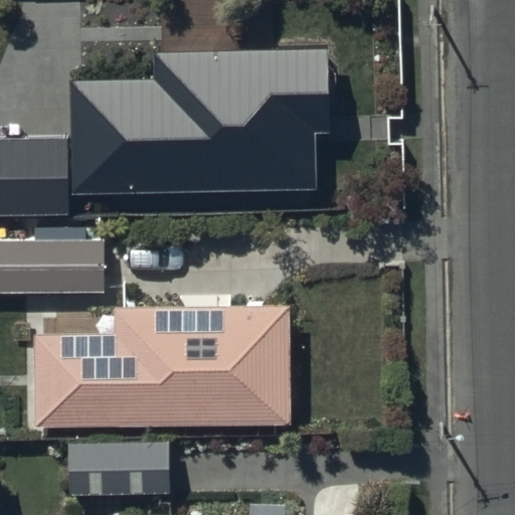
[(69,82),(71,195),(316,189),(315,134),(329,134),(328,49),(156,53),(157,80),(69,82)]
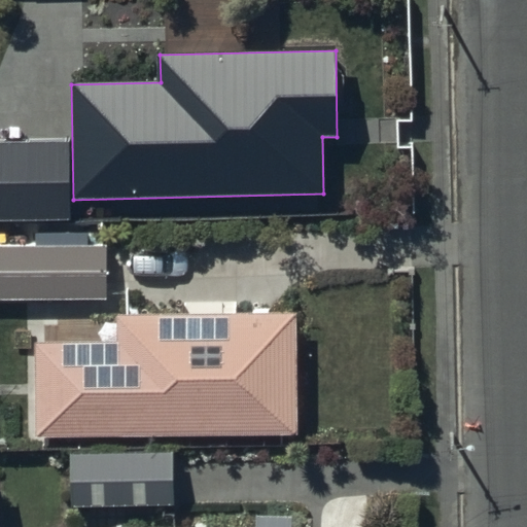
[(0,147),(0,221),(67,221),(66,138),(27,138),(27,147),(0,147)]
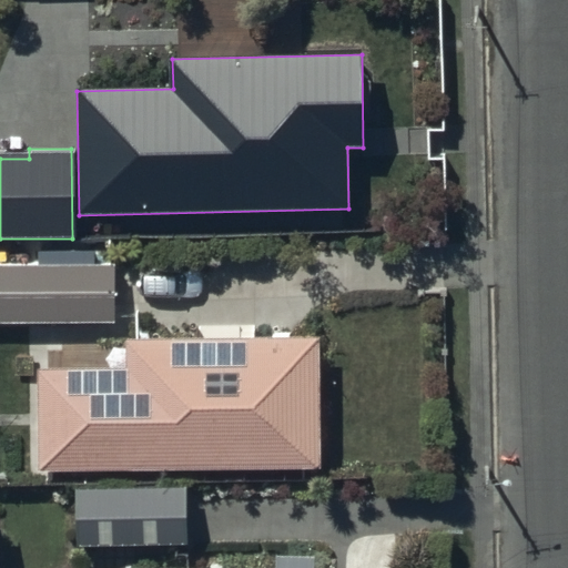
[(113,267),(108,267),(108,241),(72,242),(72,267),(0,266),(0,325),(114,325),(113,267)]
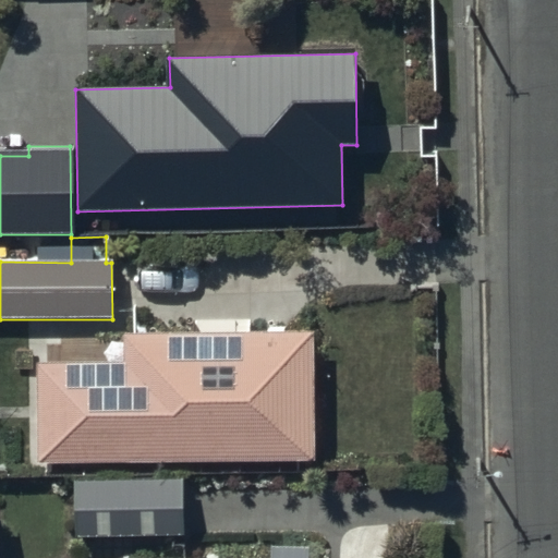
[(314,335),(283,335),(283,328),(267,328),(267,335),(124,336),(124,365),(34,366),(34,464),(315,464),(314,335)]
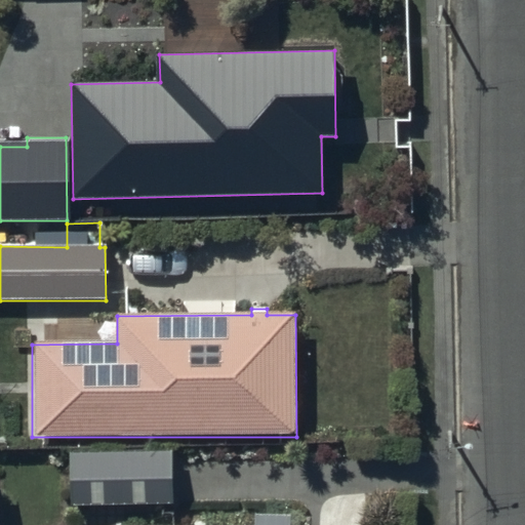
[(69,453),(70,507),(174,503),(172,450),(69,453)]
